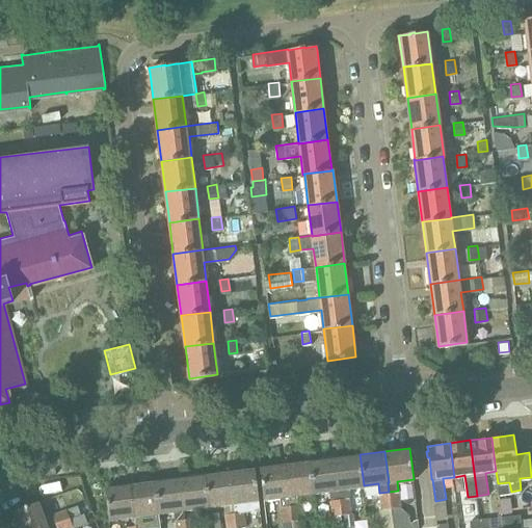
[(360,454),(336,457),(340,489),(341,498),(349,496),(349,497),(351,497),(350,487),(364,485),(360,454)]
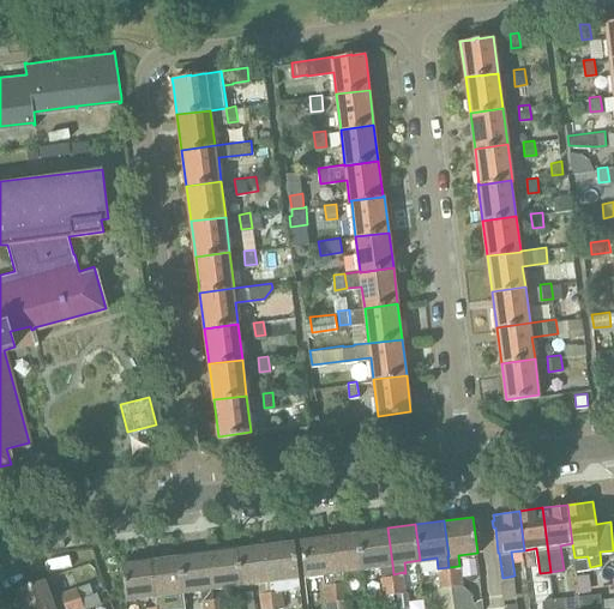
[(387,528),(359,531),(363,567),(379,565),(392,564),(387,528)]
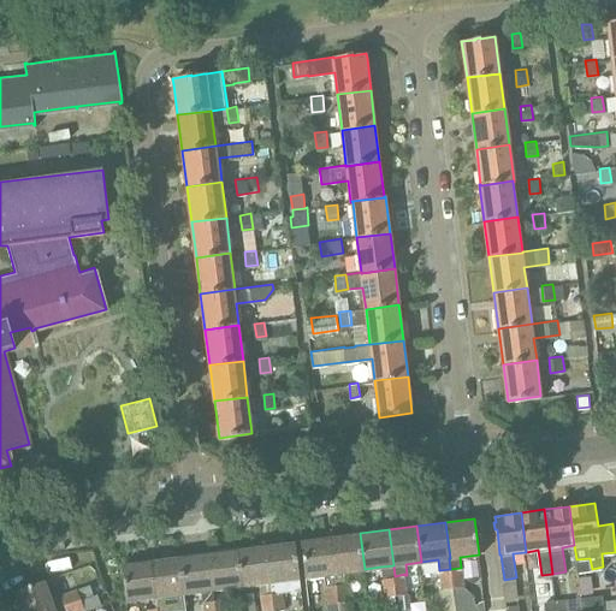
[(360,533),(331,537),(336,573),(365,569),(360,533)]
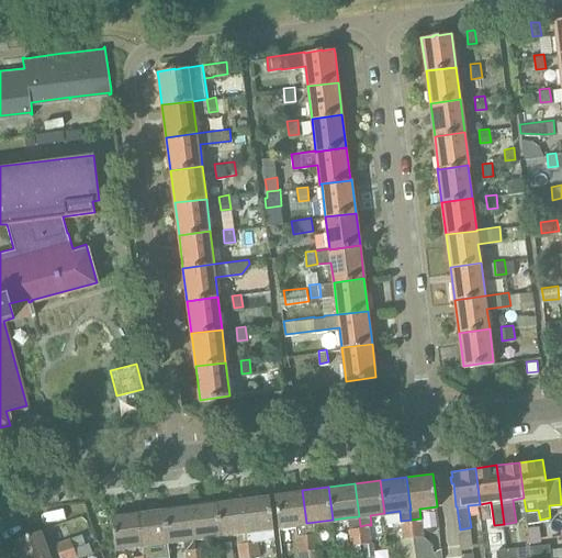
[(302,490),(274,493),(279,527),(295,525),(296,534),(306,533),(307,533),(306,523),(302,490)]
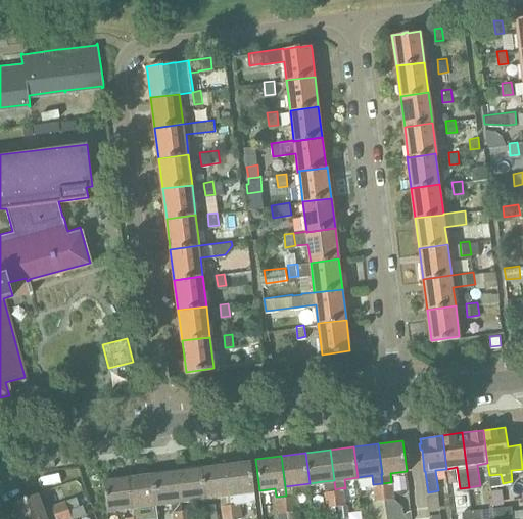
[(250,460),(227,463),(231,493),(232,503),(240,502),(255,500),(250,460)]
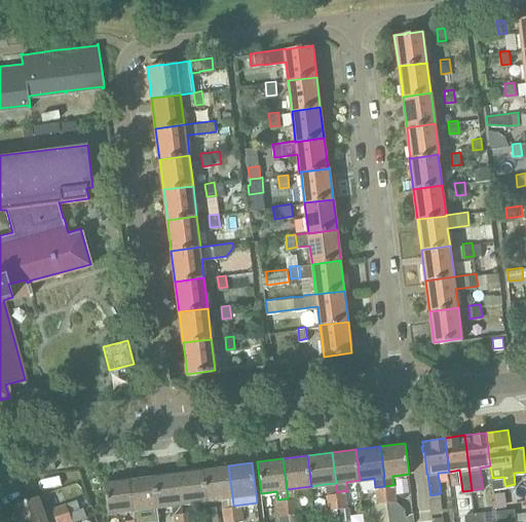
[(228,465),(202,469),(208,499),(221,498),(223,521),(233,521),(235,520),(233,506),(232,496),(228,465)]
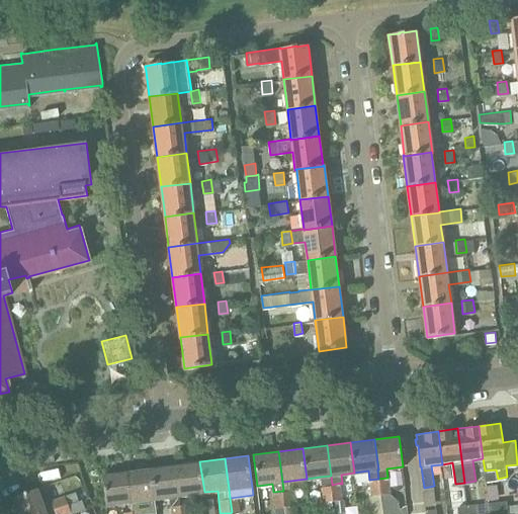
[(199,461),(175,464),(179,495),(188,494),(204,492),(199,461)]
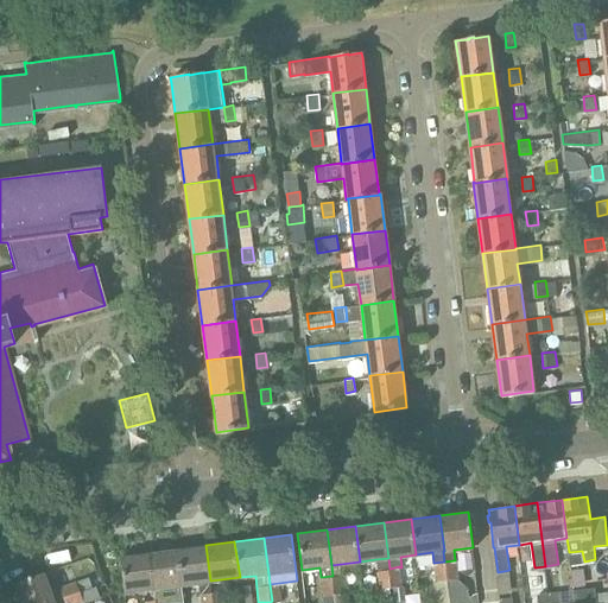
[(206,545),(177,548),(183,584),(198,583),(200,602),(211,602),(211,591),(213,591),(210,581),(206,545)]
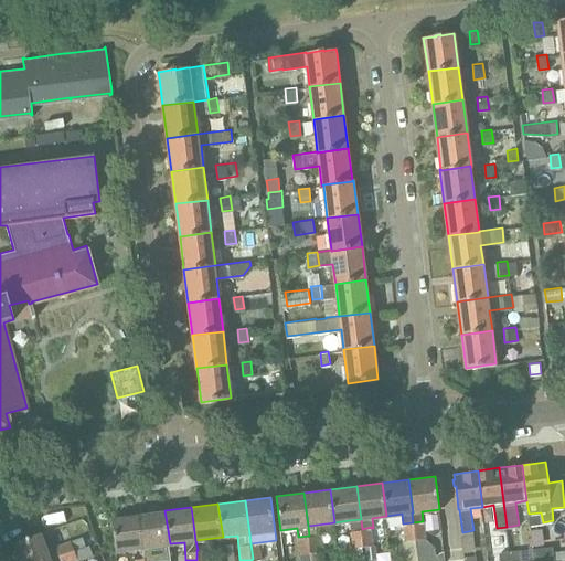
[(164,510),(139,514),(144,548),(142,548),(144,558),(144,560),(166,560),(171,560),(169,544),(170,543),(164,510)]
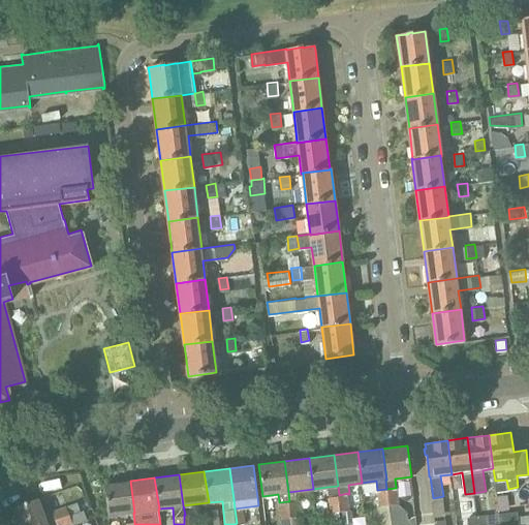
[(130,481),(105,484),(110,516),(133,513),(134,513),(130,481)]
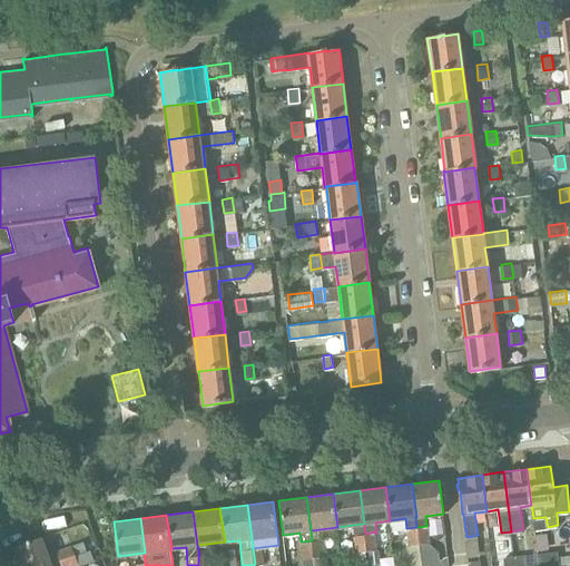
[(426,526),(416,527),(419,544),(429,542),(426,526)]
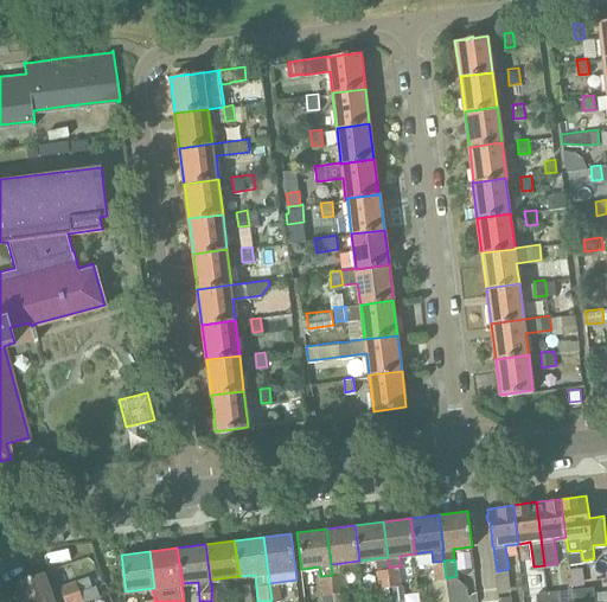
[(448,601),(446,578),(443,561),(433,562),(435,580),(433,581),(435,601),(448,601)]
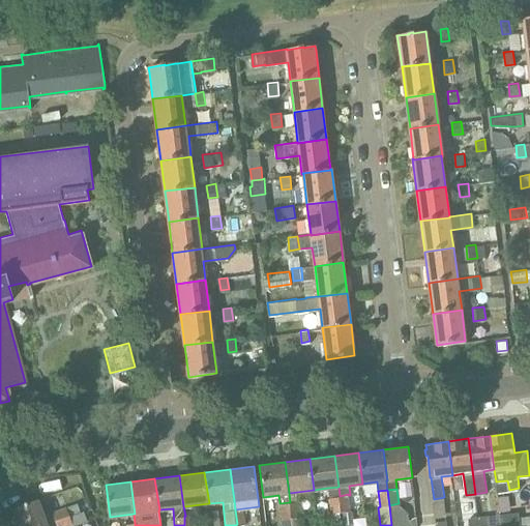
[(348,494),(340,496),(342,512),(350,510),(348,495),(348,494)]
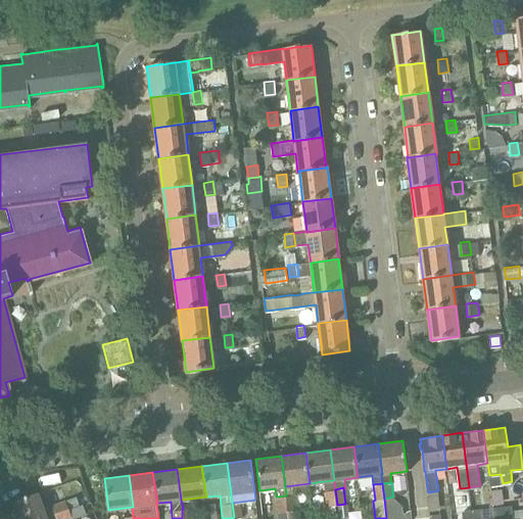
[(324,490),(326,506),(327,506),(337,505),(335,489),(324,490)]
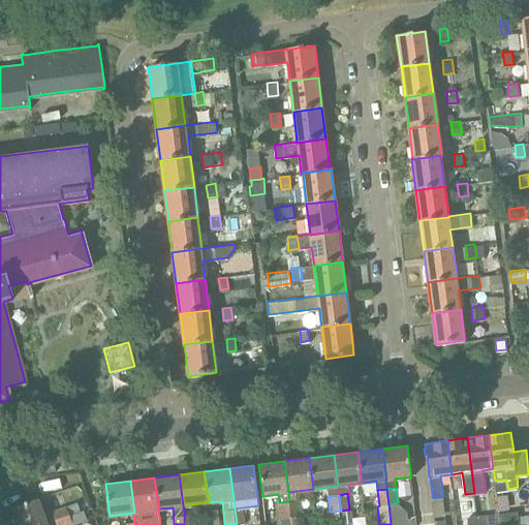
[(38,498),(12,507),(19,524),(39,524),(69,515),(66,504),(52,511),(52,512),(43,514),(38,498)]
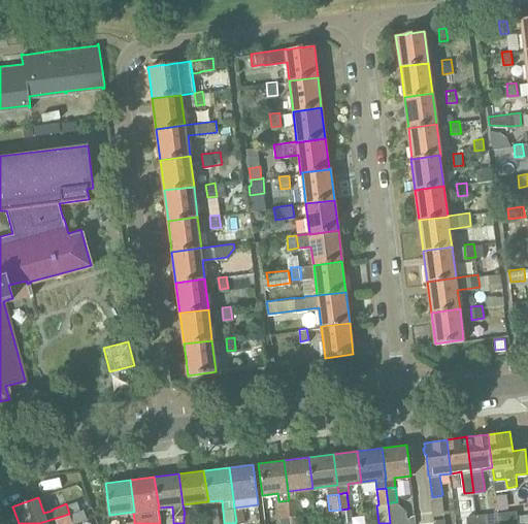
[(289,500),(288,500),(290,516),(299,515),(297,499),(289,500)]
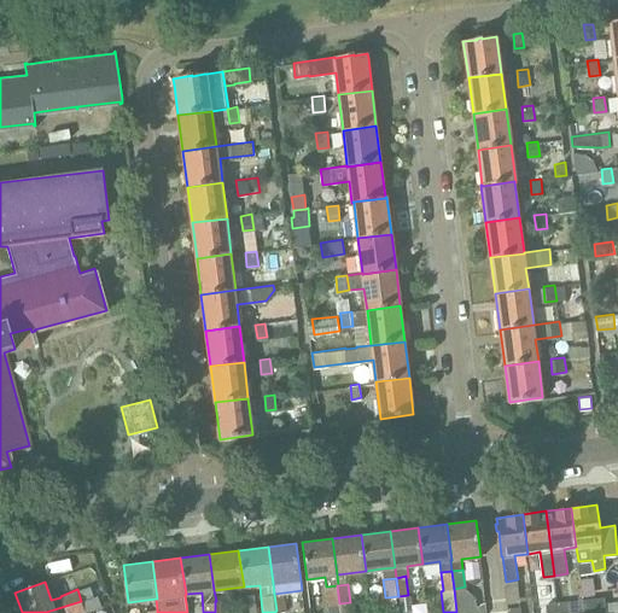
[(326,587),(328,606),(339,603),(337,585),(326,587)]
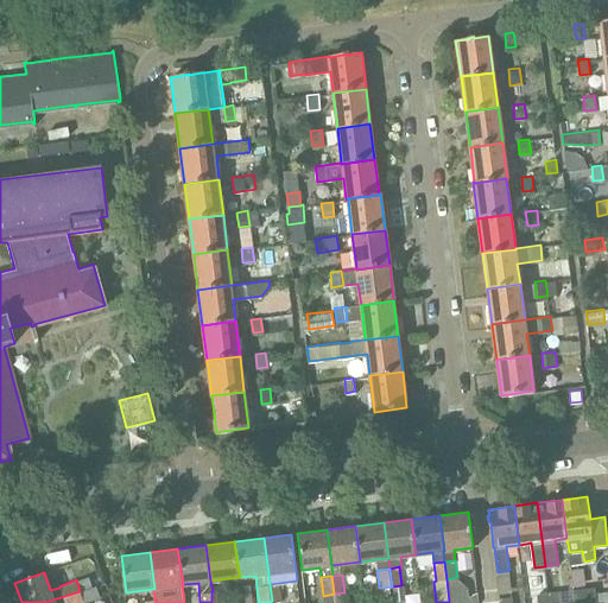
[(245,602),(253,602),(249,582),(240,583),(241,594),(244,594),(245,602)]
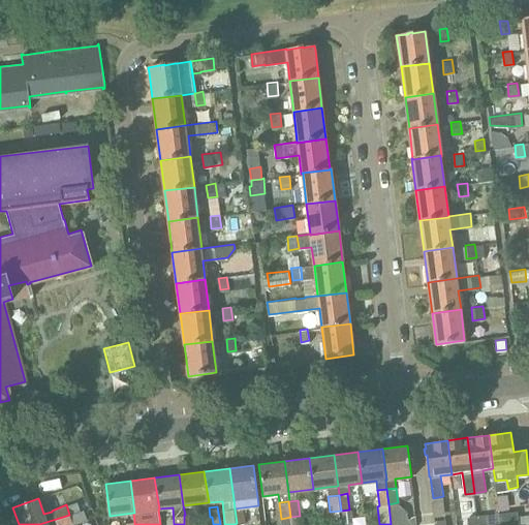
[(243,507),(235,508),(237,523),(245,523),(243,507)]
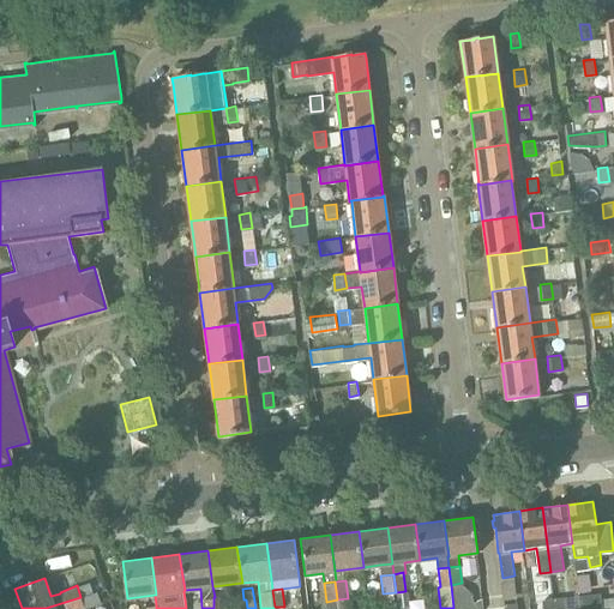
[(80,597),(46,608),(79,608),(100,602),(96,591),(80,597)]
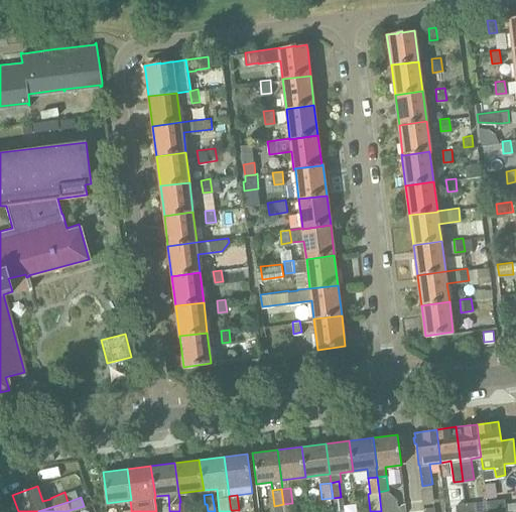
[(343,497),(333,498),(334,510),(344,508),(343,497)]
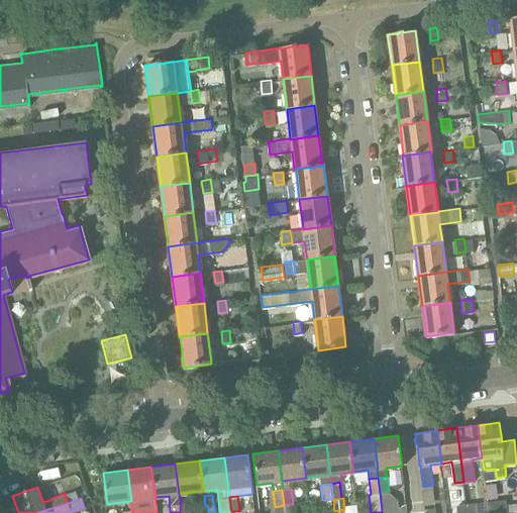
[(507,510),(505,498),(487,500),(489,512),(507,510)]
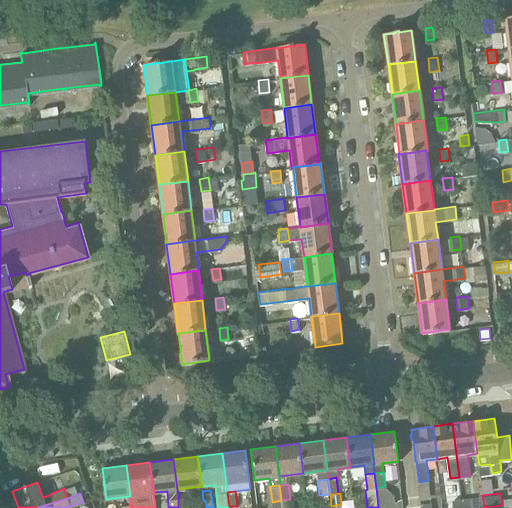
[(179,498),(178,498),(178,507),(188,507),(188,497),(179,498)]
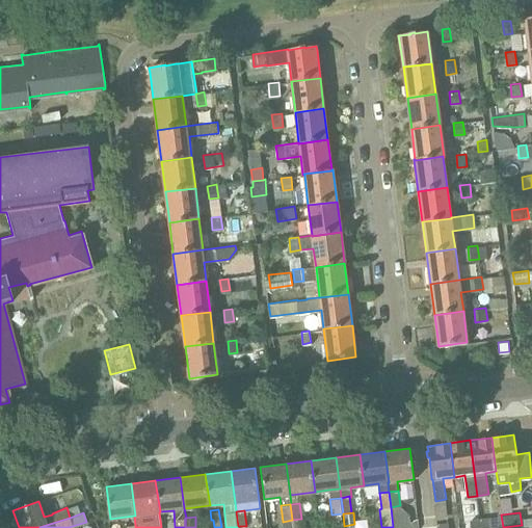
[(491,527),(490,517),(480,518),(481,527),(491,527)]
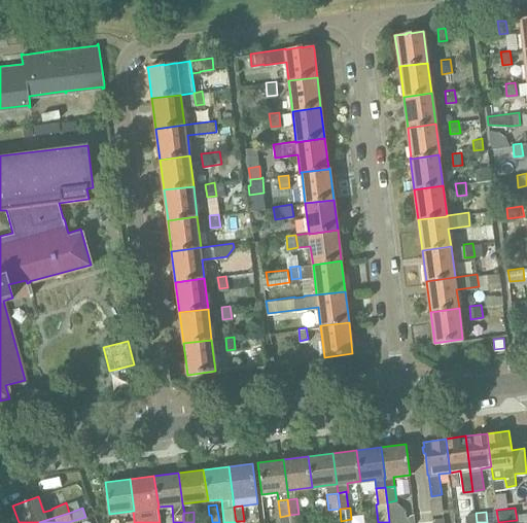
[(466,522),(477,522),(476,513),(466,514),(466,522)]
